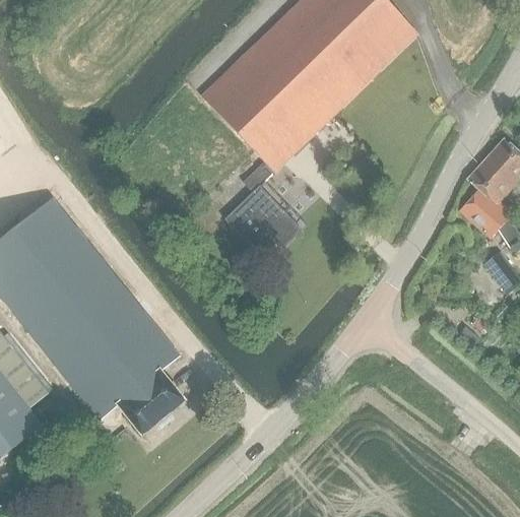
[(224,218),(232,225),(267,262),(302,229),(260,186),(417,34),(386,0),(300,0),(202,95),(264,160),(243,181),(253,191),(224,218)]
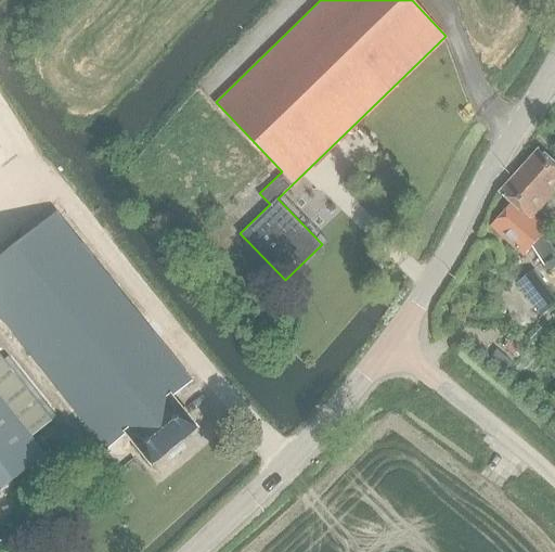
[(15,152),(14,131),(3,131),(4,152),(15,152)]
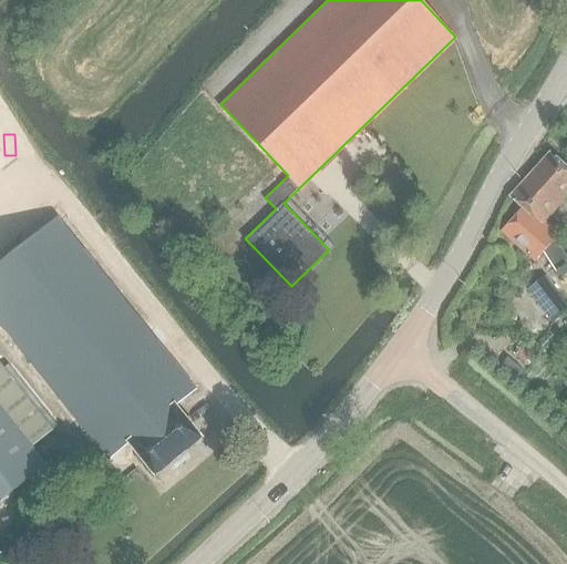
[(542,223),(545,218),(566,194),(566,166),(549,151),(511,194),(523,206),(542,223)]
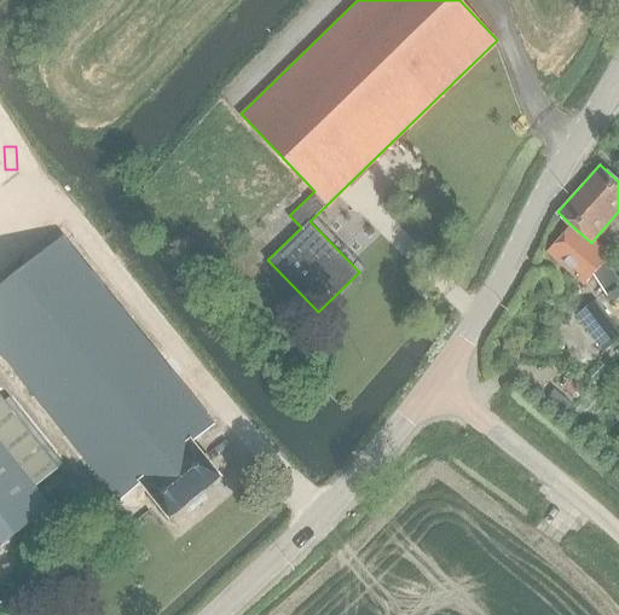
[(611,251),(595,238),(591,243),(571,225),(548,250),(584,283),(593,273),(606,294),(618,279),(605,259),(611,251)]
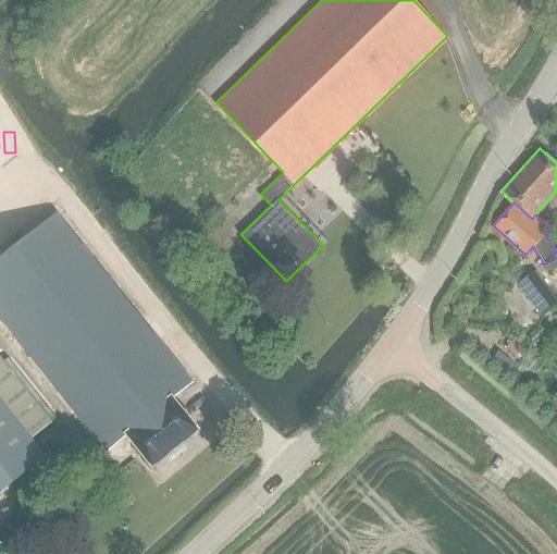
[(58,214),(0,260),(0,316),(1,316),(14,331),(7,337),(14,347),(22,341),(79,413),(88,425),(96,433),(100,430),(112,444),(126,433),(152,466),(198,429),(182,408),(192,401),(192,396),(184,386),(153,347),(160,343),(58,214)]
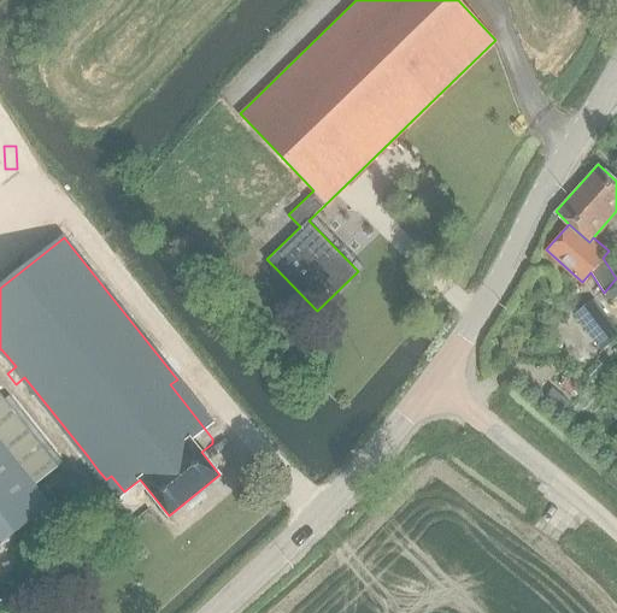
[(616,329),(593,298),(573,313),(600,349),(616,336),(616,329)]
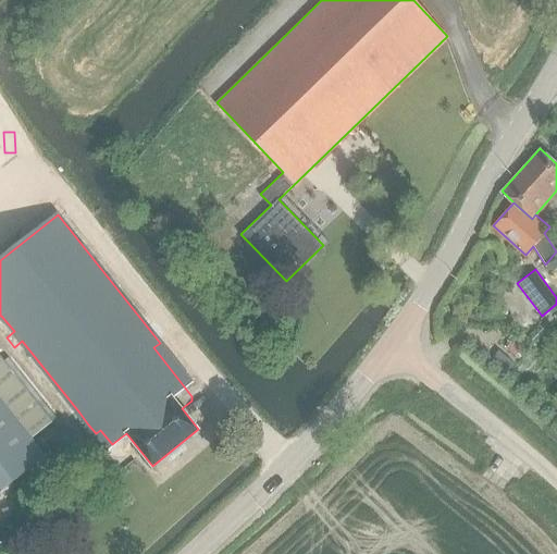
[(516,335),(506,346),(516,355),(525,344),(516,335)]
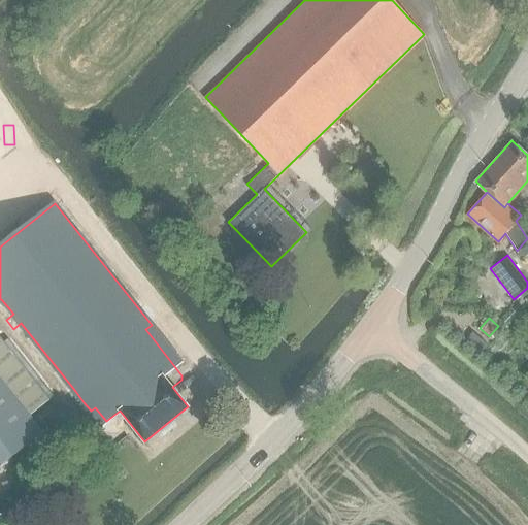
[(0,326),(0,470),(52,431),(7,373),(14,368),(10,363),(22,355),(0,326)]
